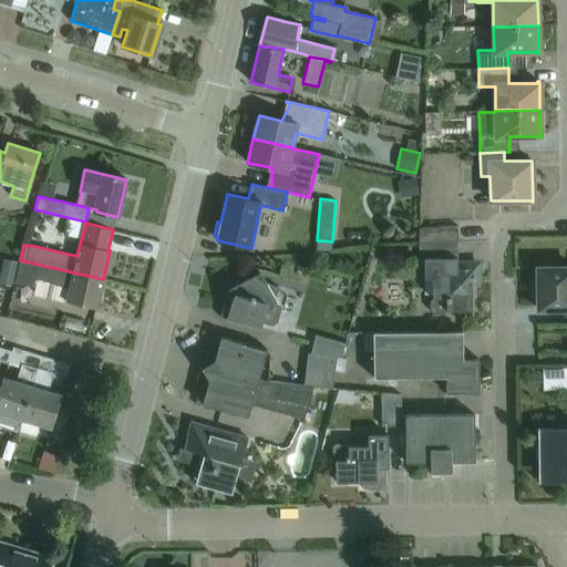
[(457,226),(435,227),(419,227),(419,243),(436,243),(459,241),(457,226)]
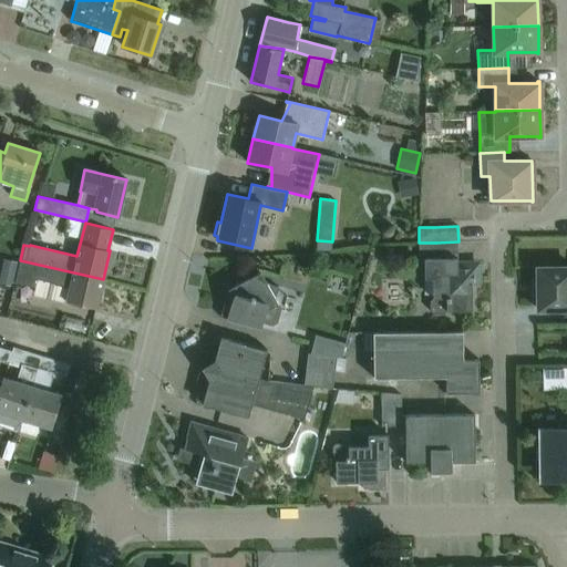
[(457,258),(435,258),(424,258),(424,278),(432,278),(433,298),(430,301),(430,311),(433,313),(443,313),(446,310),(450,310),(472,310),(472,284),(477,284),(477,264),(457,265),(457,258)]
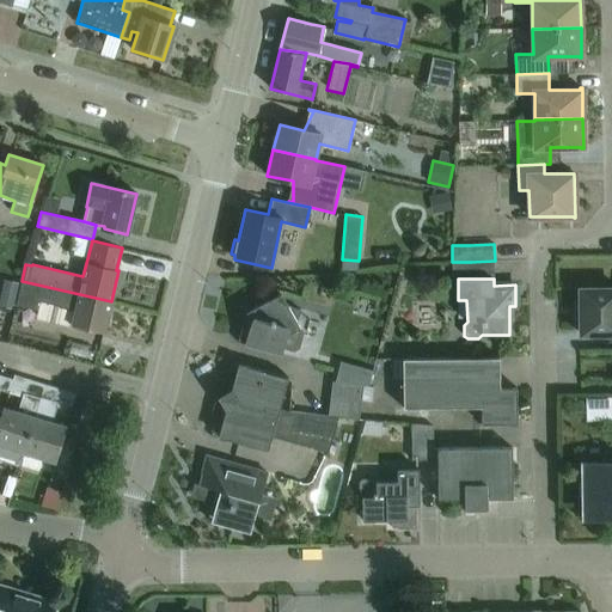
[(104,334),(111,301),(22,281),(16,305),(36,310),(38,301),(75,310),(72,325),(104,334)]
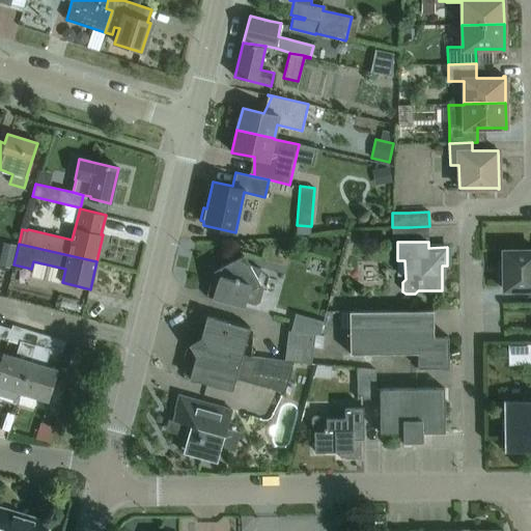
[(530,250),(503,251),(503,289),(530,289),(530,250)]
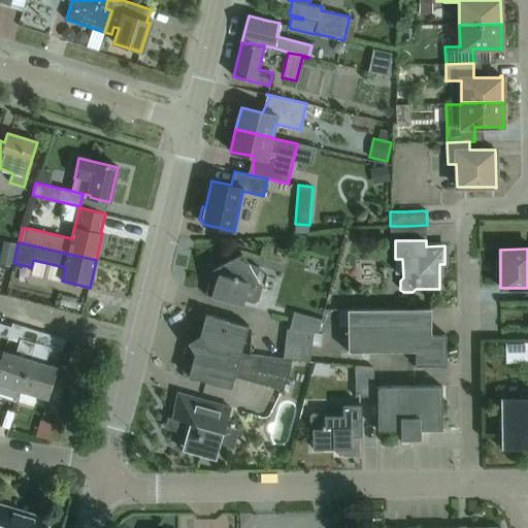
[(259,267),(231,259),(223,257),(218,274),(213,277),(211,285),(208,284),(205,295),(225,300),(241,305),(243,299),(254,302),(258,300),(261,287),(259,283),(255,282),(259,267)]
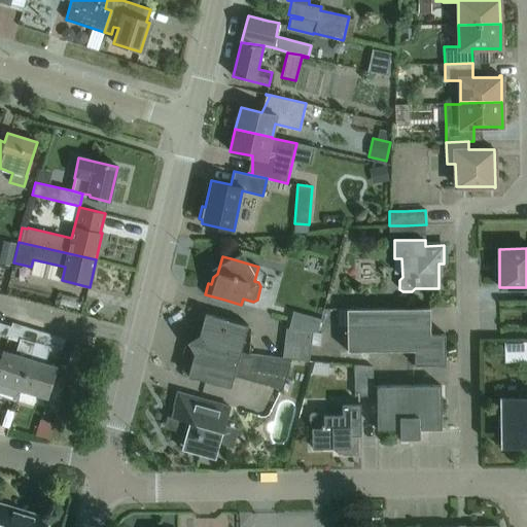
[(430,308),(410,308),(347,309),(347,330),(347,351),(414,351),(414,364),(445,364),(445,334),(430,334),(430,308)]
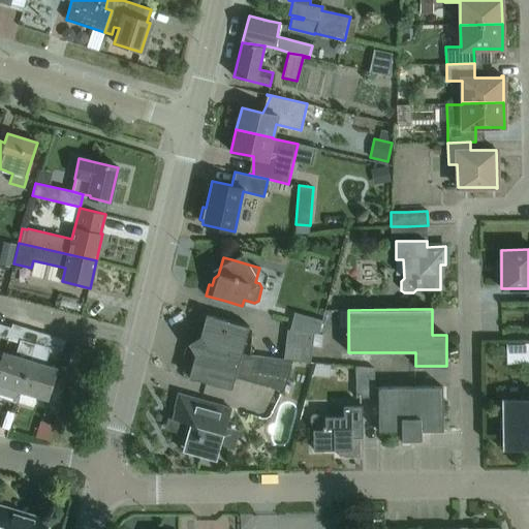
[(235,378),(241,354),(249,327),(207,315),(200,338),(189,344),(195,355),(189,377),(231,390),(235,378)]
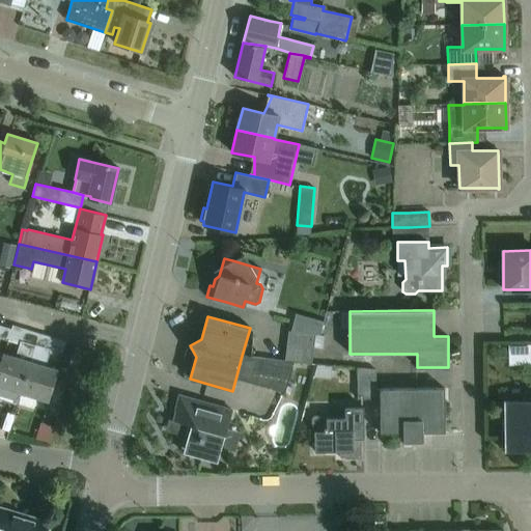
[(0,385),(22,392),(39,333),(24,329),(15,358),(3,355),(2,358),(0,363),(0,385)]
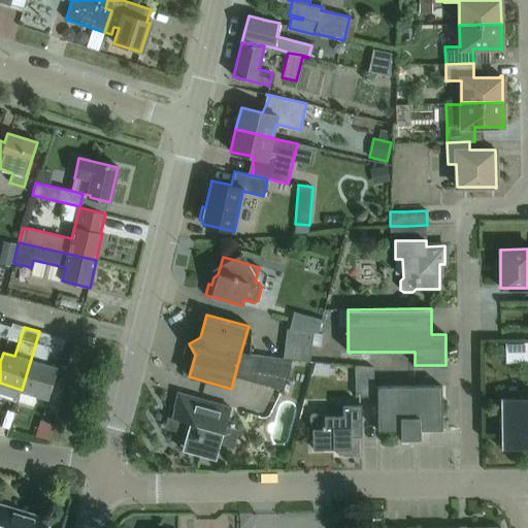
[(283,359),(292,360),(309,362),(314,332),(287,329),(283,359)]
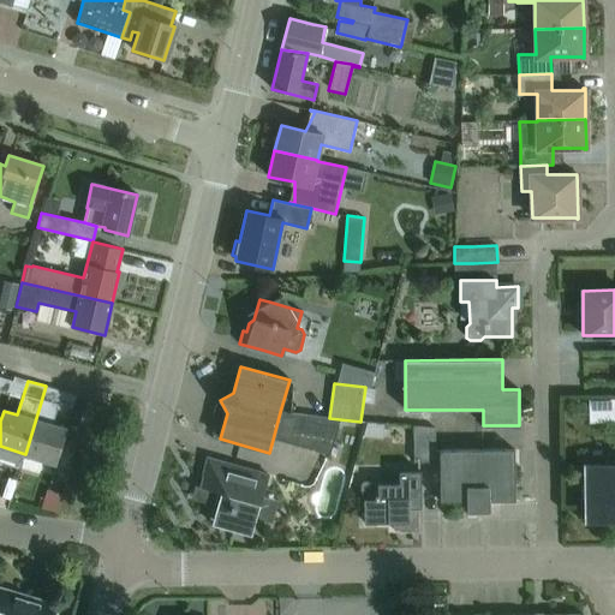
[(67,423),(76,395),(61,392),(46,386),(25,454),(55,464),(65,429),(69,423),(67,423)]
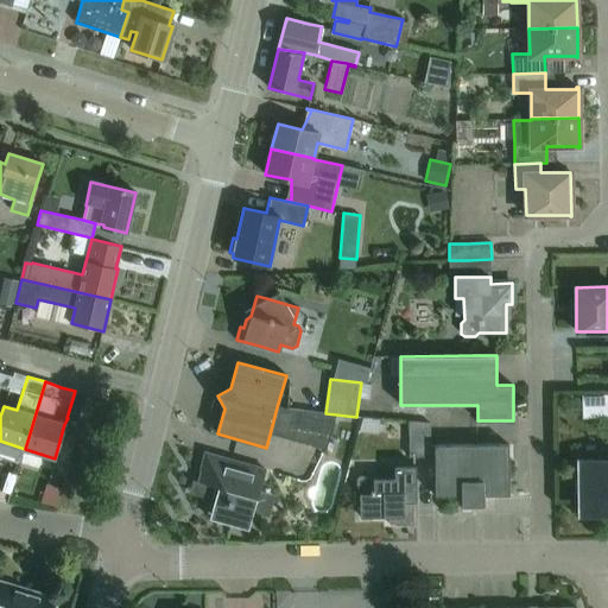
[(67,418),(68,418),(77,422),(84,394),(75,391),(67,418)]
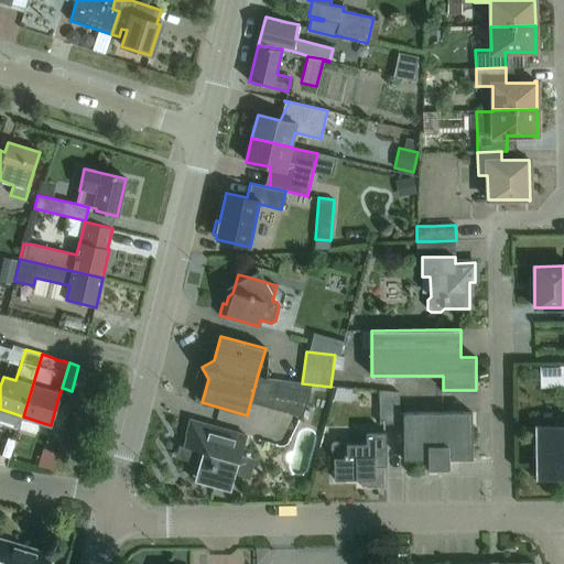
[(563,386),(563,367),(541,367),(541,386),(563,386)]
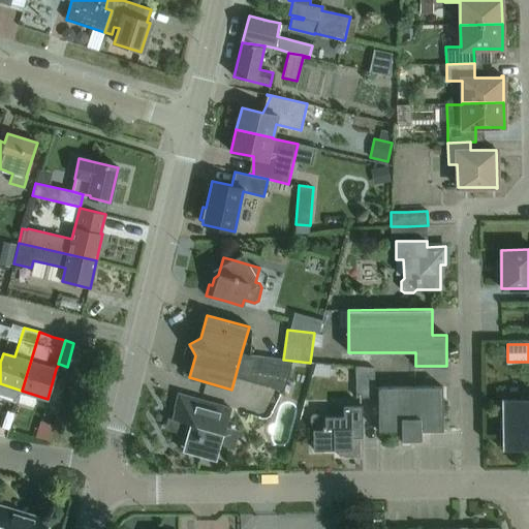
[(292,361),(283,360),(261,356),(241,354),(235,378),(254,383),(280,391),(283,391),(292,361)]
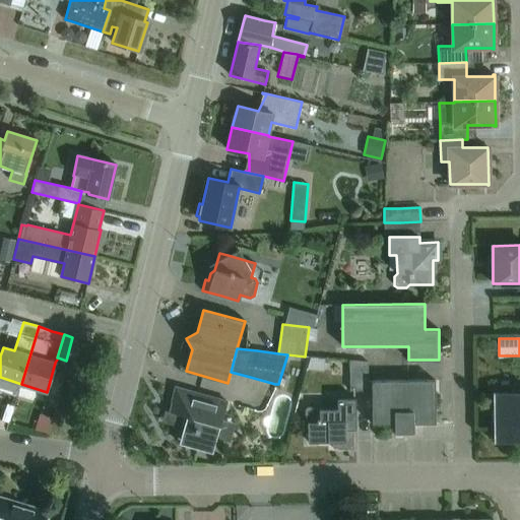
[(367,363),(348,362),(348,391),(368,391),(367,363)]
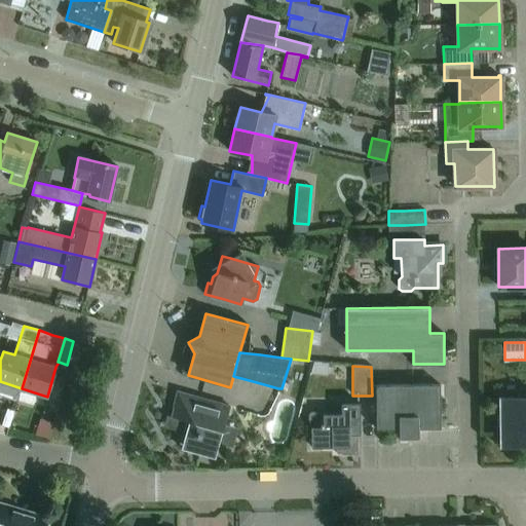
[(440,384),(376,385),(376,428),(399,428),(399,438),(418,438),(417,428),(441,427),(440,384)]
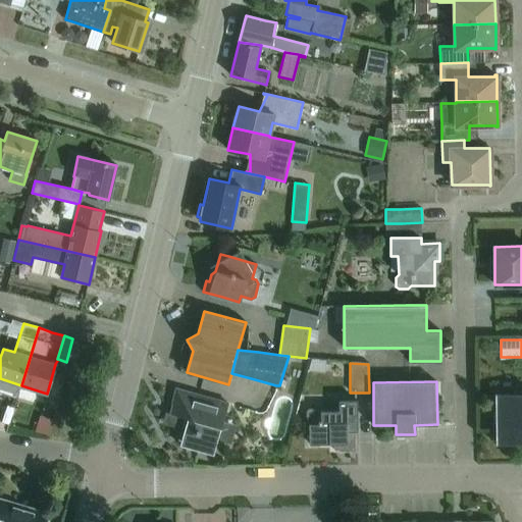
[(204,452),(215,446),(227,403),(175,388),(167,421),(185,426),(183,436),(189,448),(204,452)]
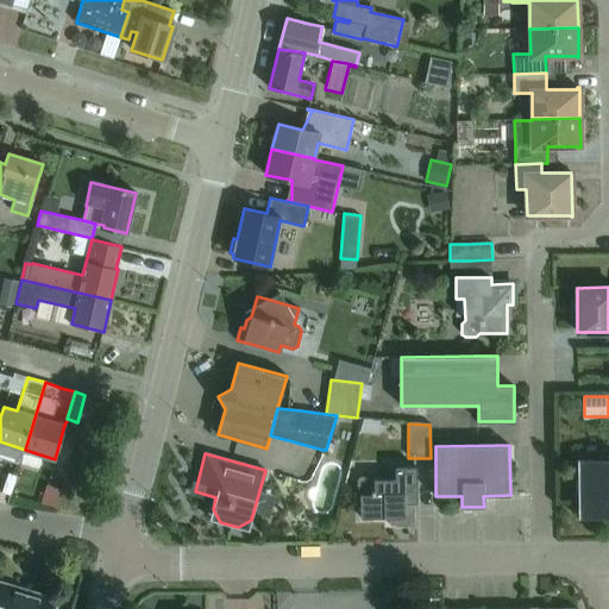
[(581,483),(577,483),(577,493),(581,493),(581,516),(608,515),(608,459),(579,460),(581,483)]
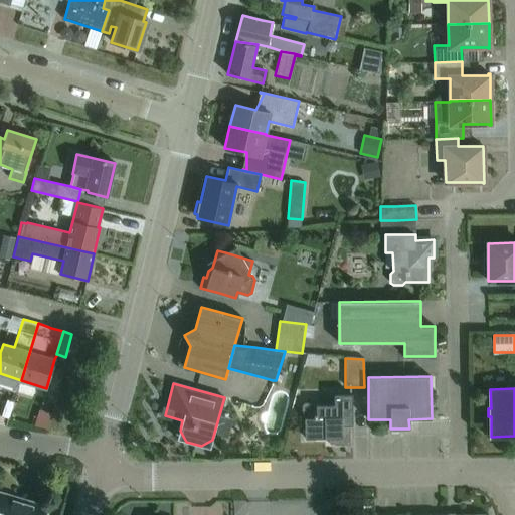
[(33,394),(29,411),(40,414),(44,397),(33,394)]
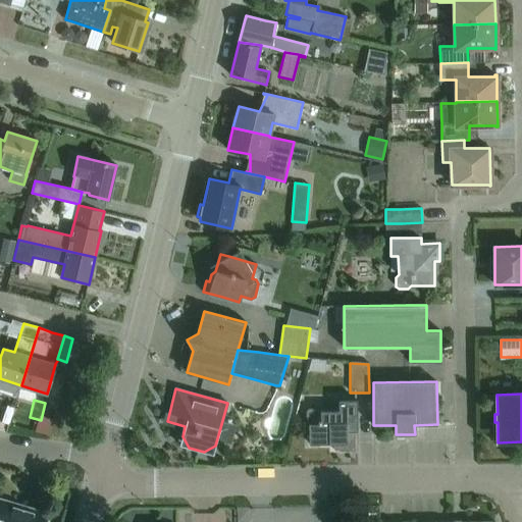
[(357,430),(357,410),(357,400),(338,401),(338,411),(320,411),(317,408),(308,408),(306,411),(306,420),(309,423),(309,444),(333,444),(333,449),(351,449),(351,431),(357,430)]
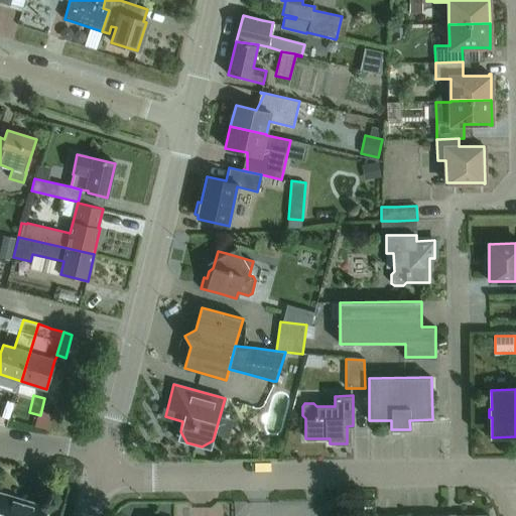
[(0,515),(44,515),(47,508),(0,493),(0,515)]
